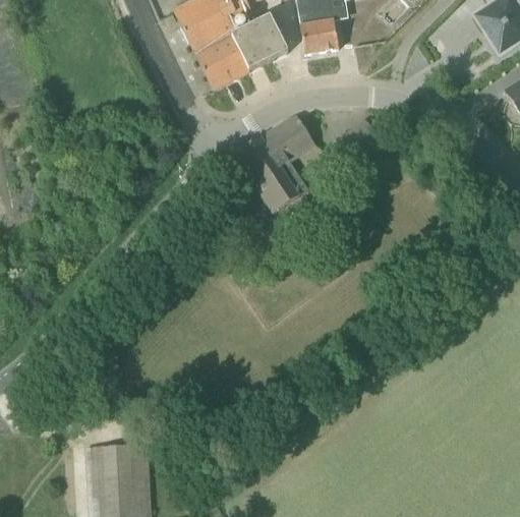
[(192,0),(174,9),(214,89),(288,51),(271,16),(257,22),(248,4),(256,0),(192,0)]
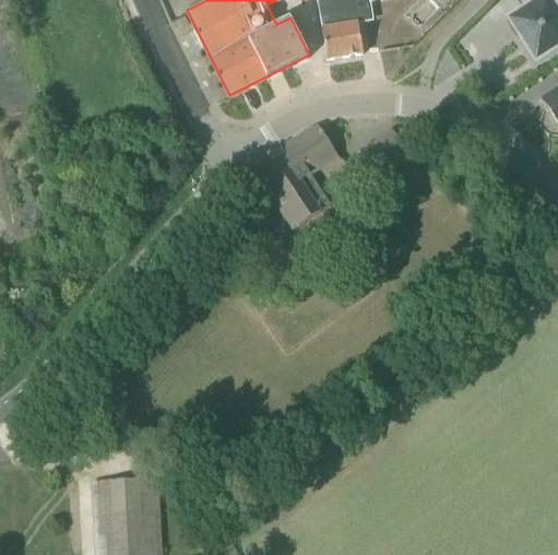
[(319,0),(329,57),(363,51),(358,22),(354,0),(319,0)]
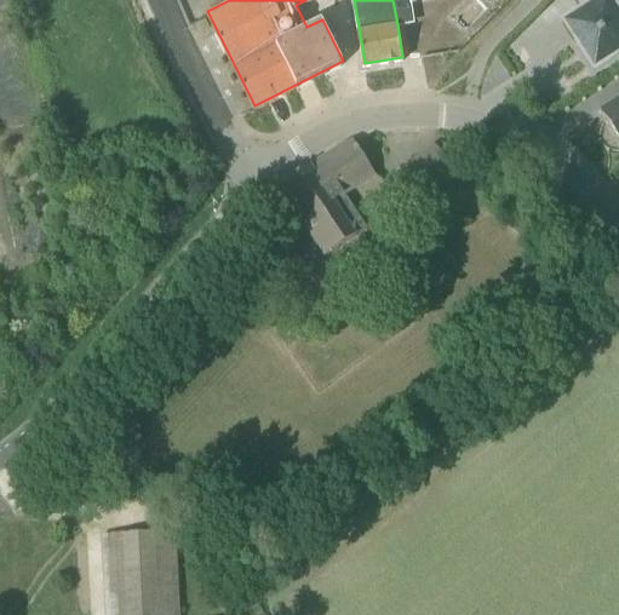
[(615,52),(618,49),(618,9),(613,0),(579,0),(584,9),(567,19),(583,44),(579,47),(595,70),(618,56),(615,52)]
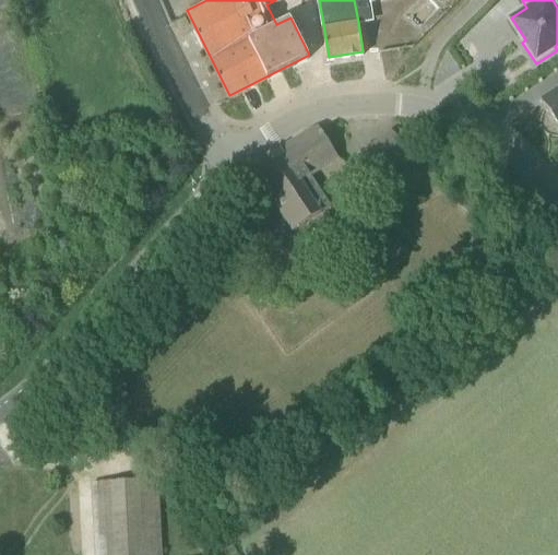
[(557,86),(547,94),(553,103),(549,105),(557,118),(557,86)]
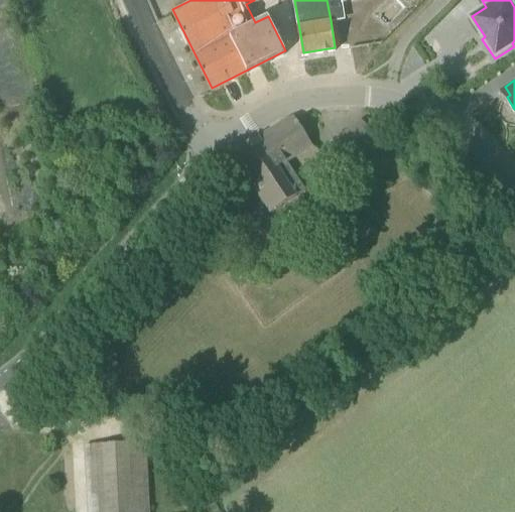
[(313,143),(294,114),(284,119),(258,135),(240,147),(245,155),(238,159),(271,210),(306,187),(288,159),(313,143)]
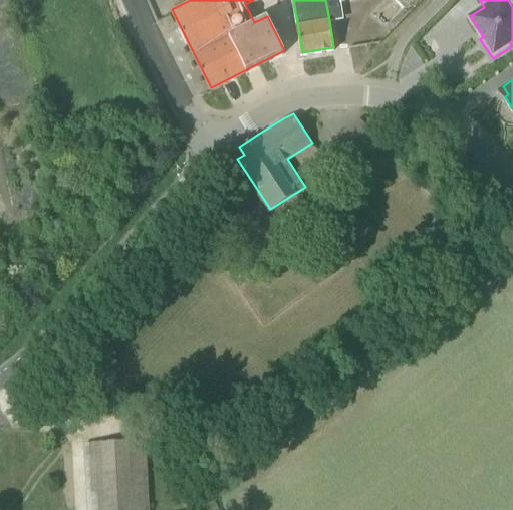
[(321,149),(339,173),(378,142),(360,118),(321,149)]
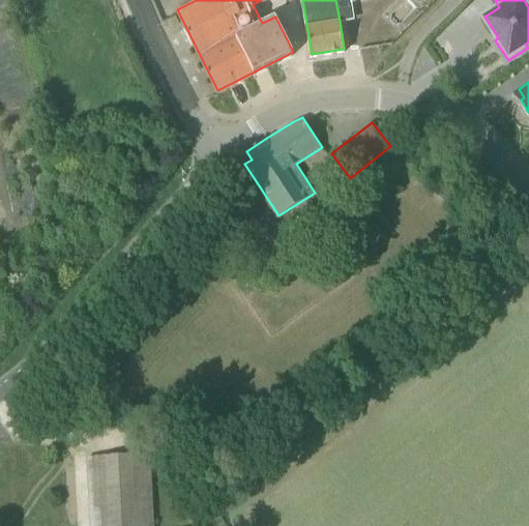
[(153,525),(150,451),(88,455),(91,525),(153,525)]
